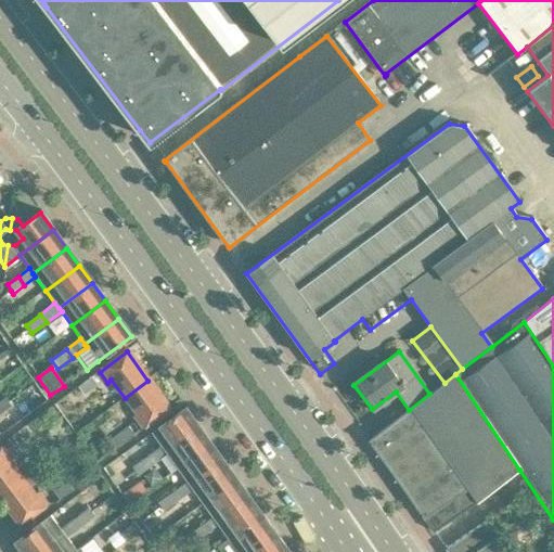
[(406,493),(435,536),(478,506),(476,503),(479,501),(519,470),(455,374),(445,383),(429,394),(409,410),(368,441),(406,493)]
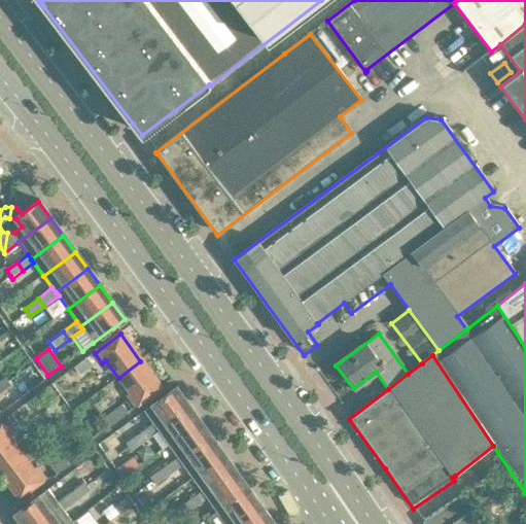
[(93,367),(86,358),(73,369),(79,377),(93,367)]
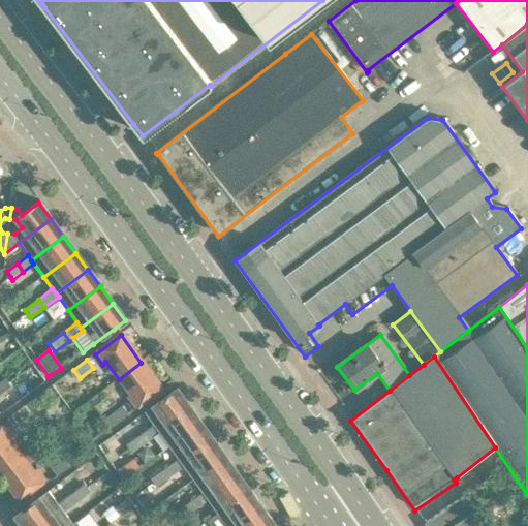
[(141,363),(119,379),(131,396),(128,398),(135,409),(161,391),(141,363)]
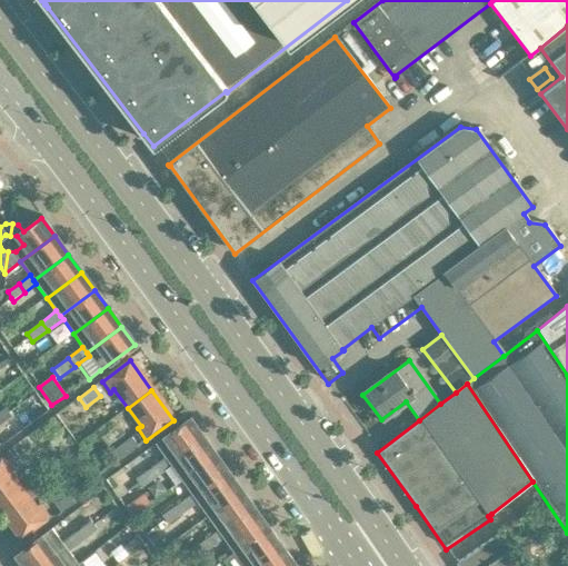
[(8,414),(5,409),(0,411),(0,424),(10,417),(8,414)]
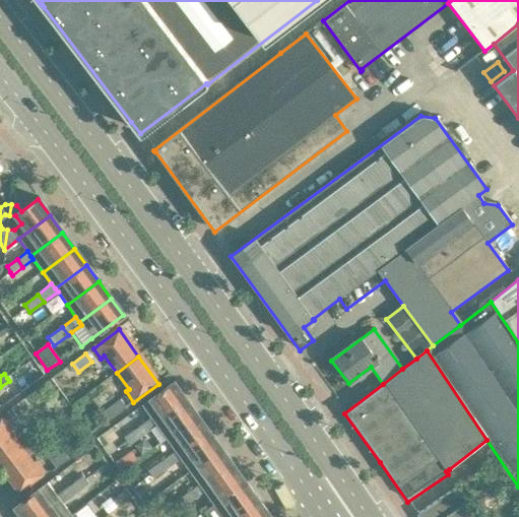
[(174,384),(141,406),(150,419),(153,424),(185,400),(174,384)]
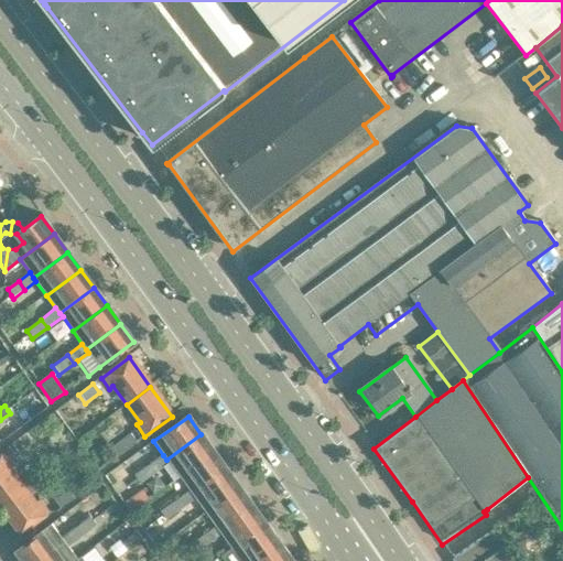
[(31,442),(25,433),(11,444),(18,453),(31,442)]
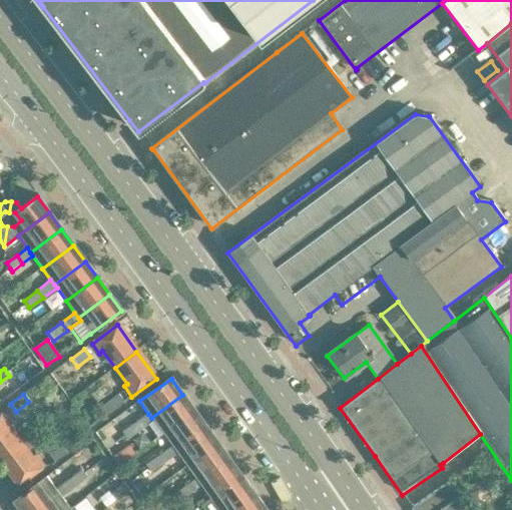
[(105,416),(123,402),(117,394),(99,408),(105,416)]
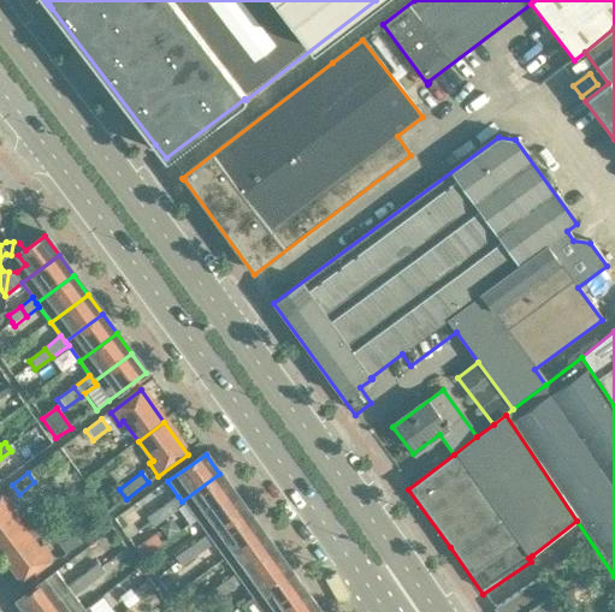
[(185,506),(178,511),(188,526),(195,521),(234,493),(219,474),(182,501),(185,506)]
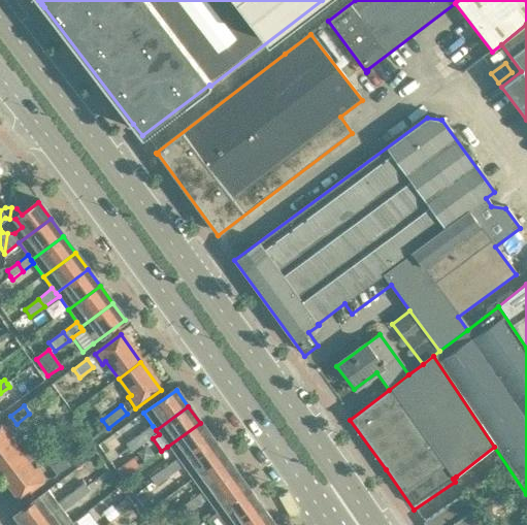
[(167,447),(176,459),(179,463),(212,440),(200,423),(167,447)]
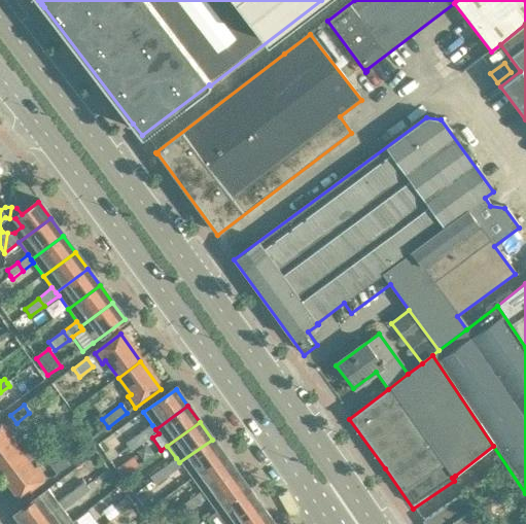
[(0,469),(21,455),(8,439),(11,437),(3,425),(0,427),(0,469)]
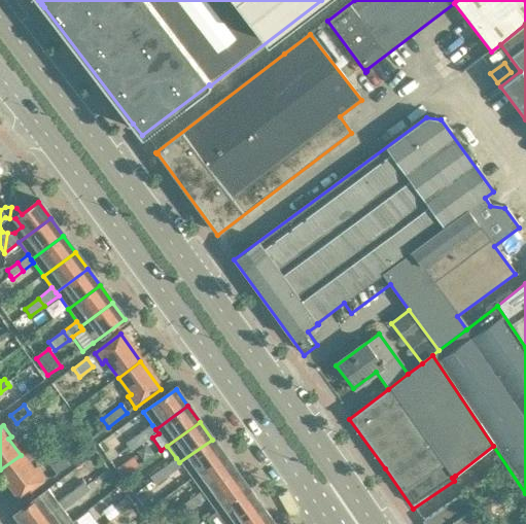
[(137,435),(137,437),(143,444),(159,433),(155,429),(152,425),(137,435)]
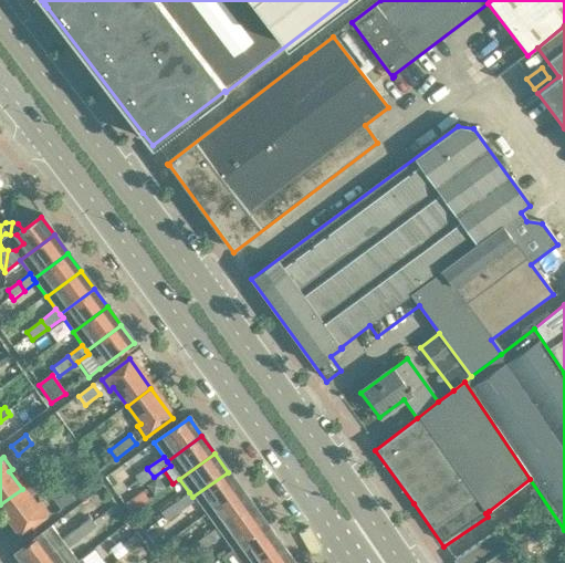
[(139,487),(154,477),(147,469),(147,468),(133,478),(139,487)]
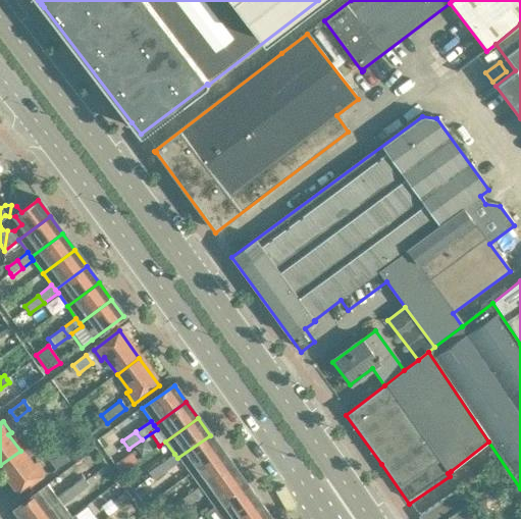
[(210,435),(177,458),(180,463),(190,475),(222,452),(210,435)]
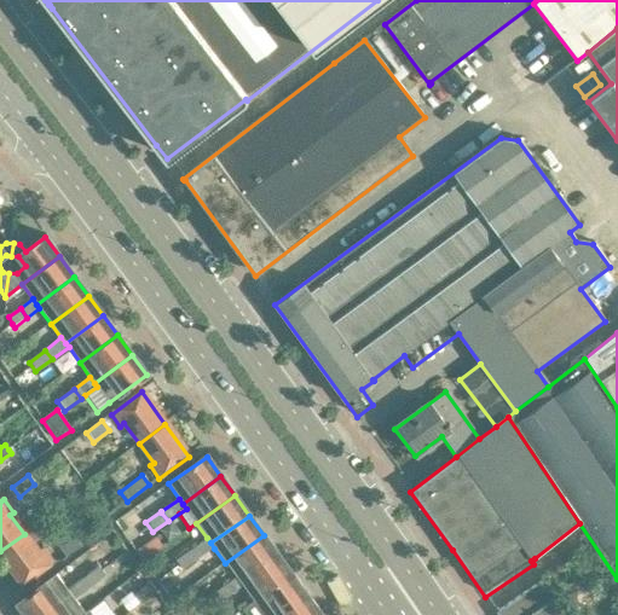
[(24,534),(0,551),(0,556),(22,586),(23,585),(52,563),(42,550),(38,553),(24,534)]
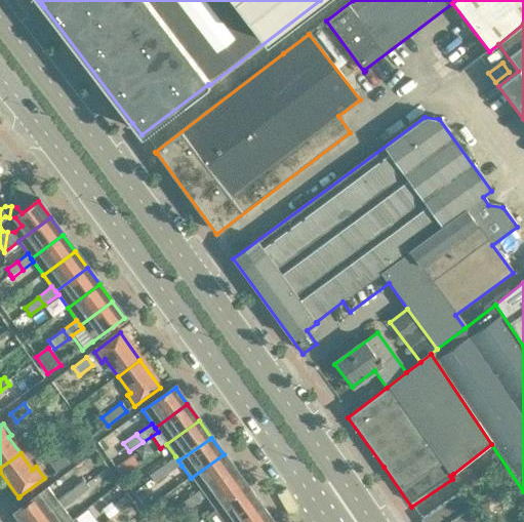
[(191,478),(199,490),(202,494),(235,471),(224,454),(191,478)]
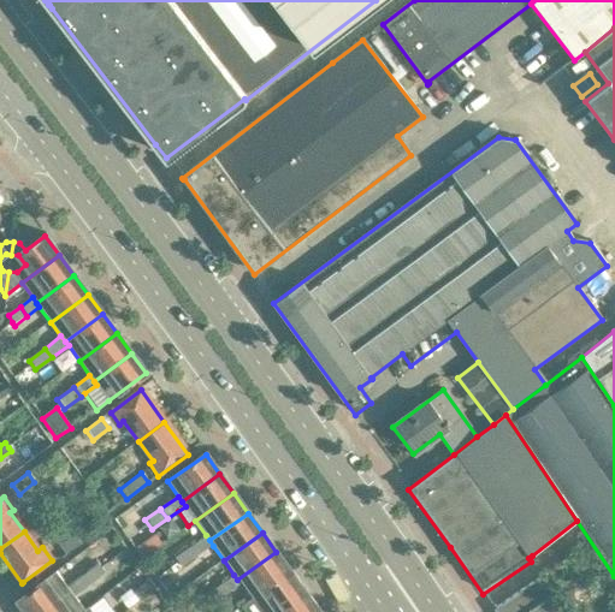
[(154,534),(134,548),(142,559),(163,545),(154,534)]
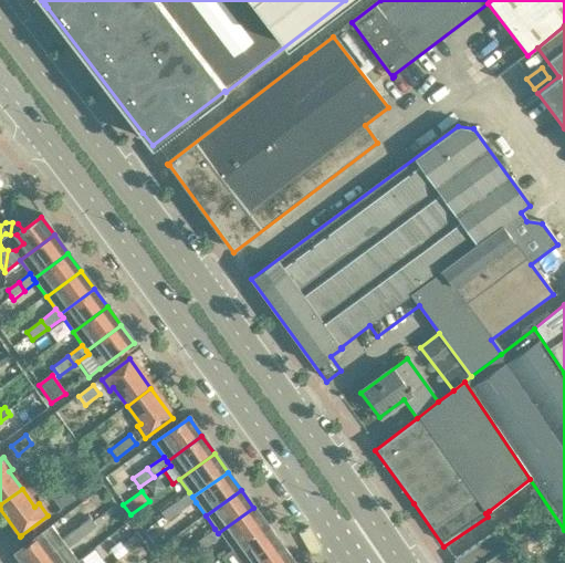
[(54,503),(60,511),(74,500),(67,492),(54,503)]
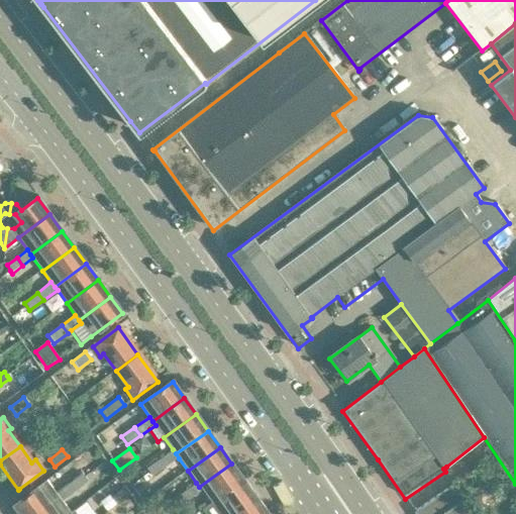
[(159,459),(159,460),(165,468),(179,458),(176,453),(173,449),(159,459)]
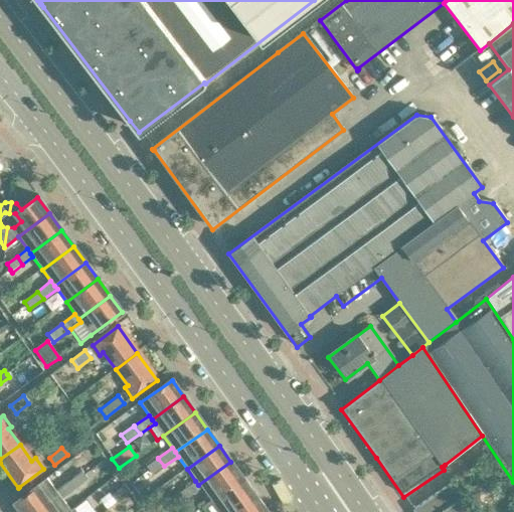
[(151,476),(164,466),(158,459),(158,458),(145,468),(151,476)]
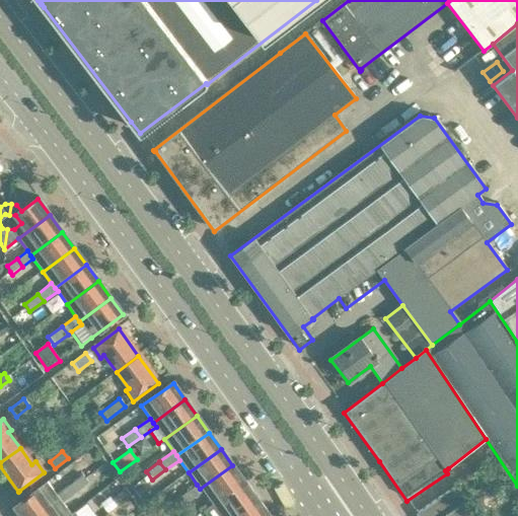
[(232,465),(200,489),(203,493),(212,506),(244,483),(232,465)]
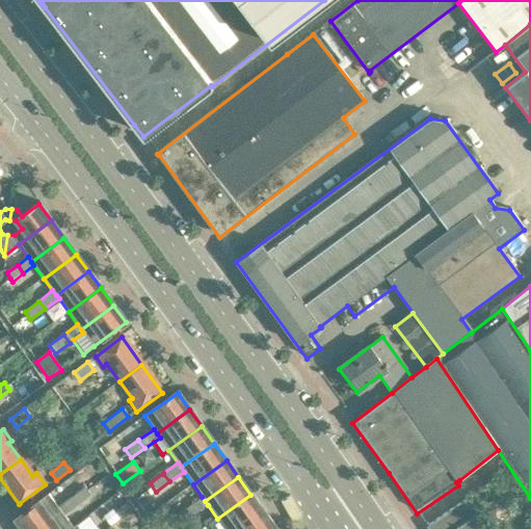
[(48,496),(16,520),(22,528),(37,528),(88,491),(85,487),(57,508),(48,496)]
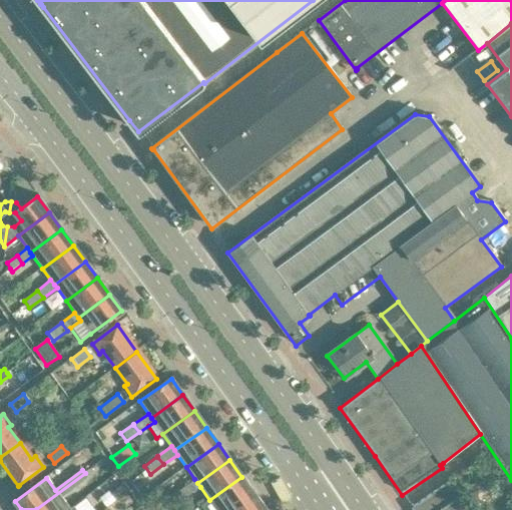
[(85,473),(36,509),(69,509),(62,498),(88,478),(85,473)]
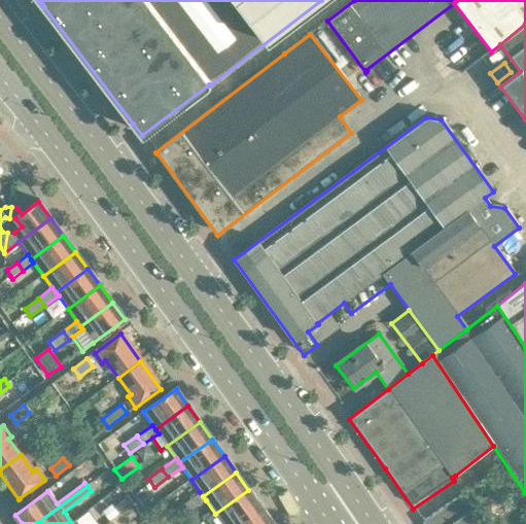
[(236,523),(260,507),(248,490),(215,514),(206,520),(208,523),(236,523)]
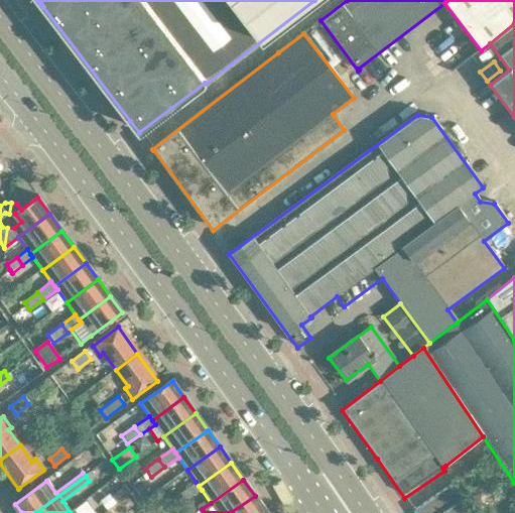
[(182,491),(183,492),(188,499),(202,490),(199,486),(196,482),(182,491)]
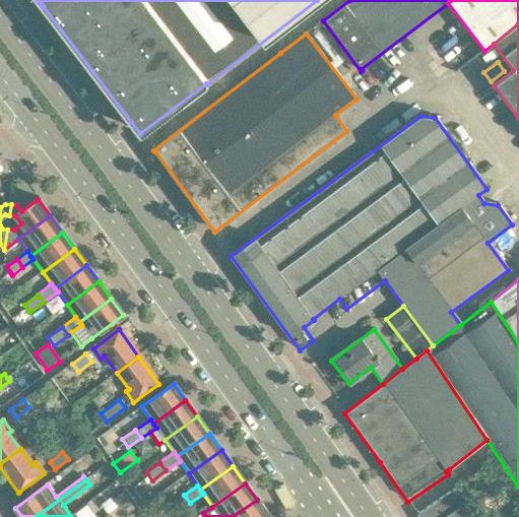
[(125,492),(113,501),(118,508),(130,498),(125,492)]
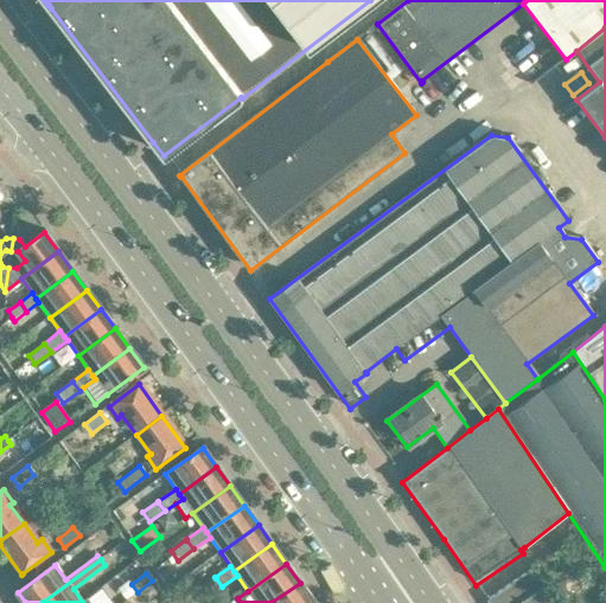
[(205,600),(222,587),(216,578),(215,577),(198,589),(205,600)]
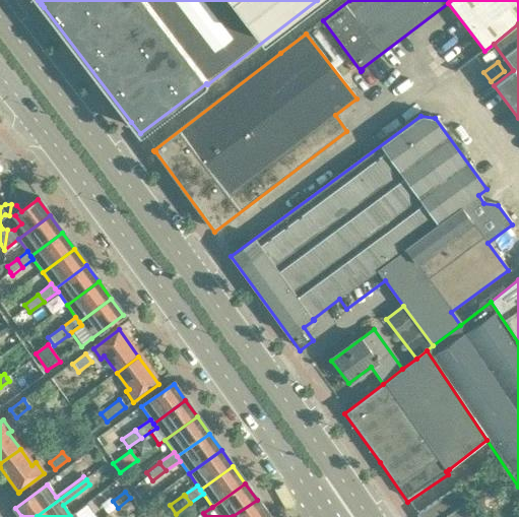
[(268,516),(257,500),(233,516),(268,516)]
